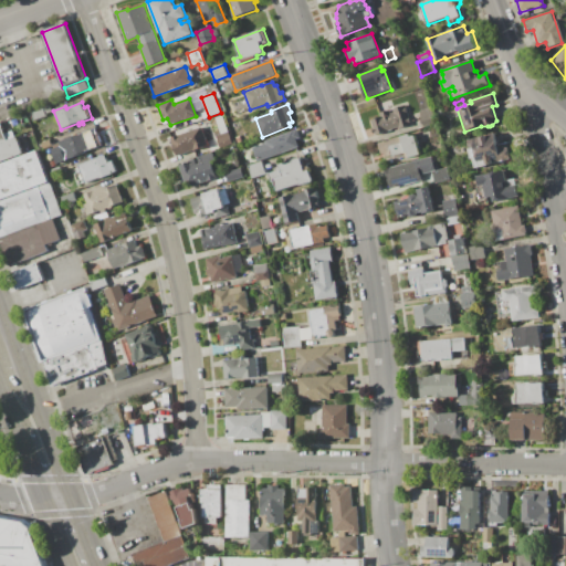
[(375,136),(371,128),(373,127),(370,121),(381,117),(380,113),(389,111),(390,114),(394,113),(392,109),(405,105),(411,125),(397,130),(397,129),(375,136)]
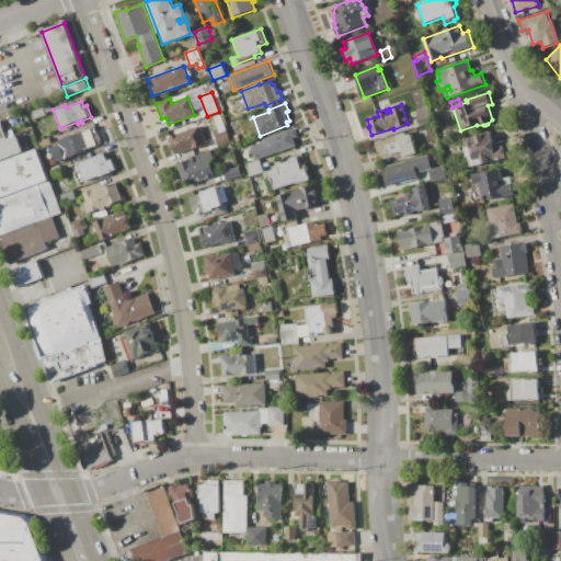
[(30,112),(43,107),(45,113),(46,115),(33,121),(30,112)]
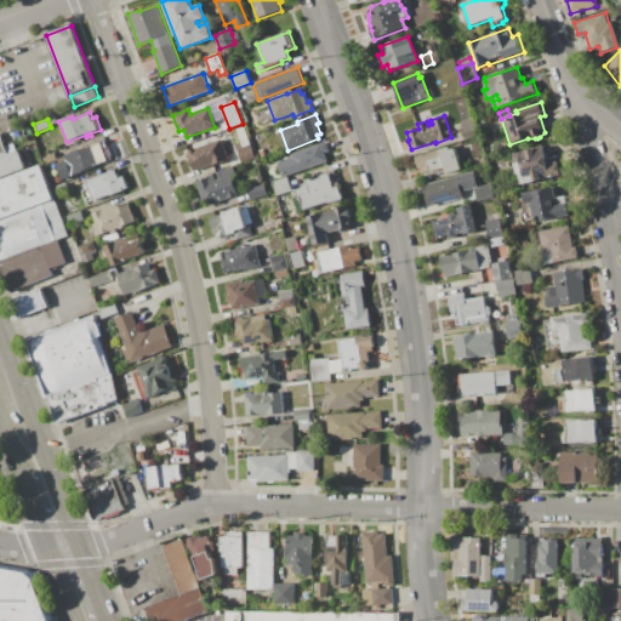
[(461,123),(472,119),(476,130),(465,134),(461,123)]
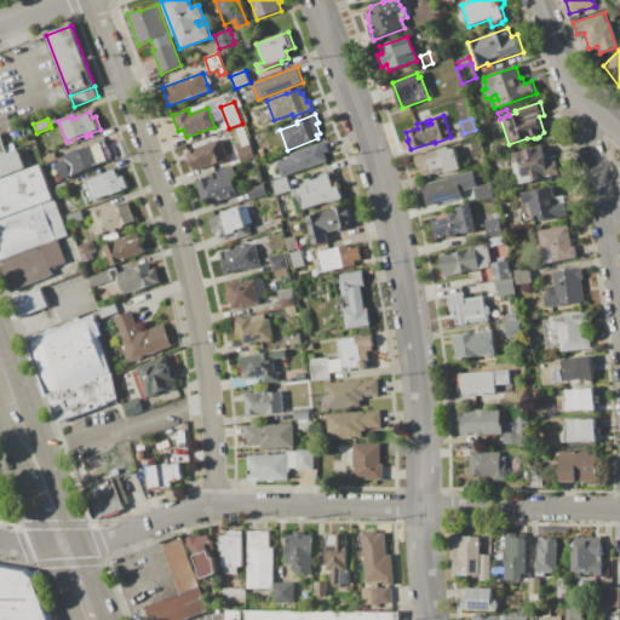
[(220,139),(228,159),(194,171),(187,151),(220,139)]
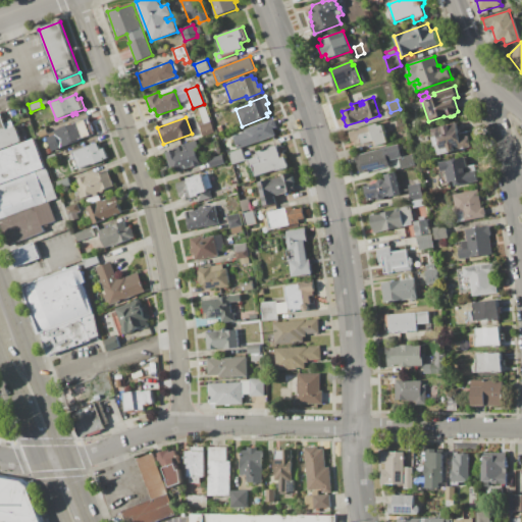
[(89,118),(95,135),(89,137),(89,136),(80,140),(80,141),(61,148),(55,133),(54,131),(73,123),(73,124),(89,118)]
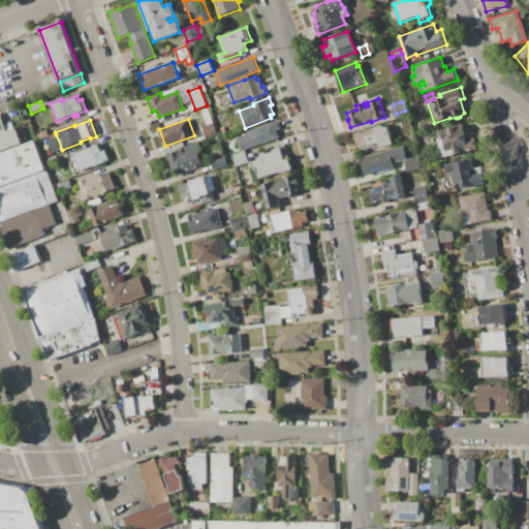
[(237,138),(249,134),(248,132),(277,121),(280,129),(277,131),(279,138),(268,143),(267,142),(241,151),(237,138)]
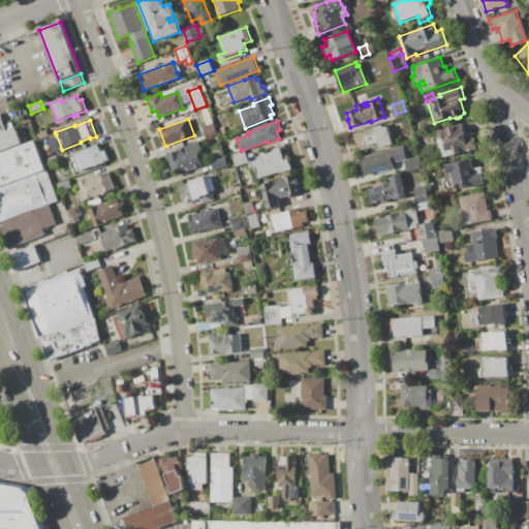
[(4,125),(11,122),(13,128),(6,131),(4,125)]
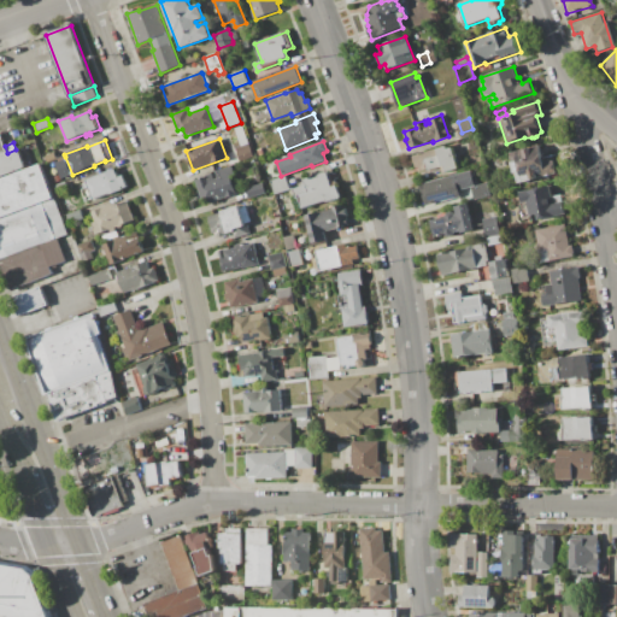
[(518,183),(516,174),(513,174),(511,163),(513,162),(511,153),(540,146),(545,163),(554,160),(557,174),(518,183)]
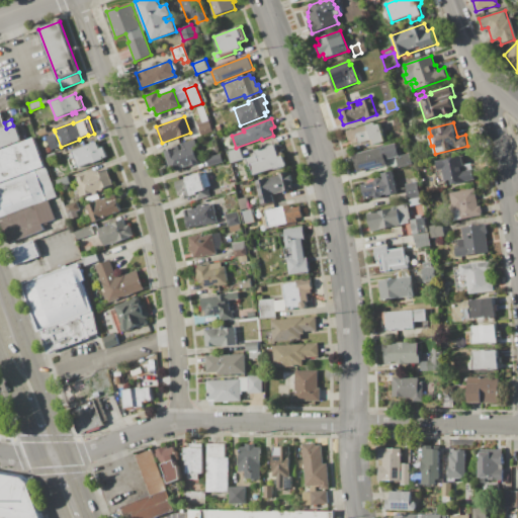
[(346,131),(367,124),(367,125),(374,123),(375,125),(379,124),(384,143),(371,146),(369,141),(353,146),(352,141),(349,142),(347,137),(348,137),(346,131)]
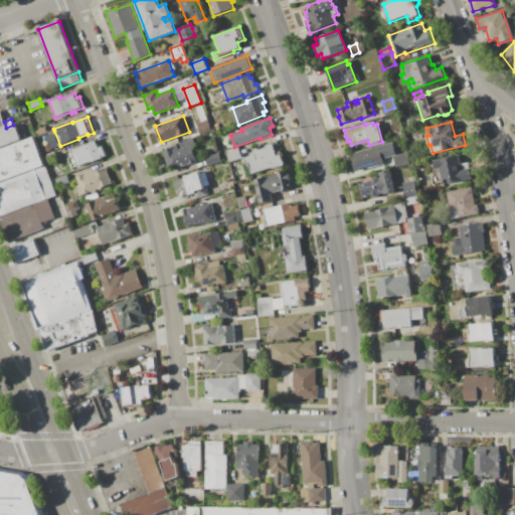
[(0,130),(6,128),(13,125),(15,124),(21,140),(0,147),(0,130)]
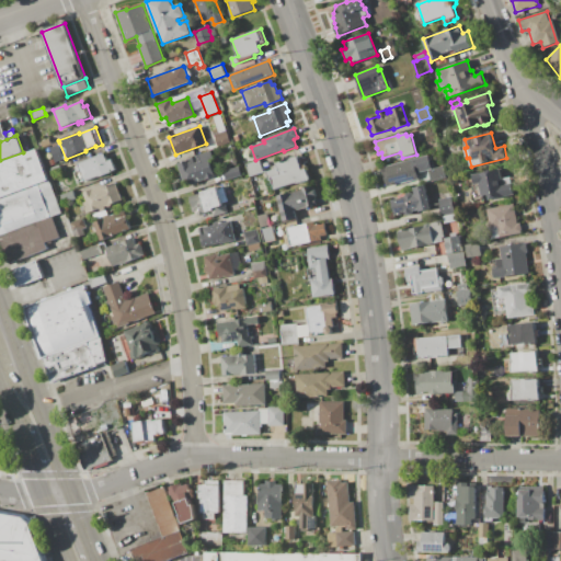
[(218,147),(216,139),(228,135),(231,142),(218,147)]
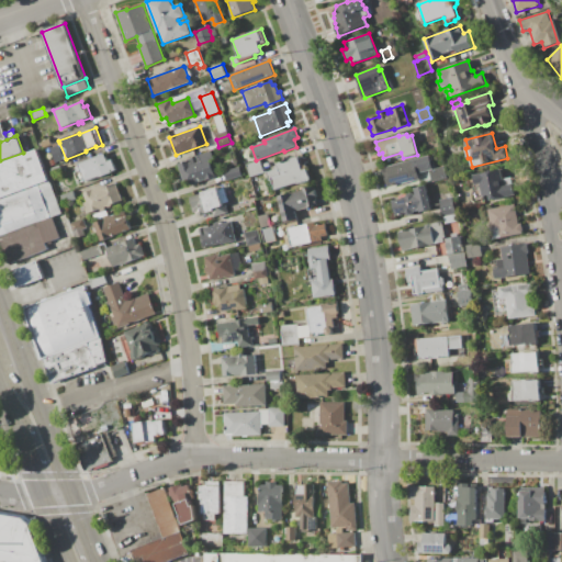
[(42,143),(49,139),(53,146),(44,149),(42,143)]
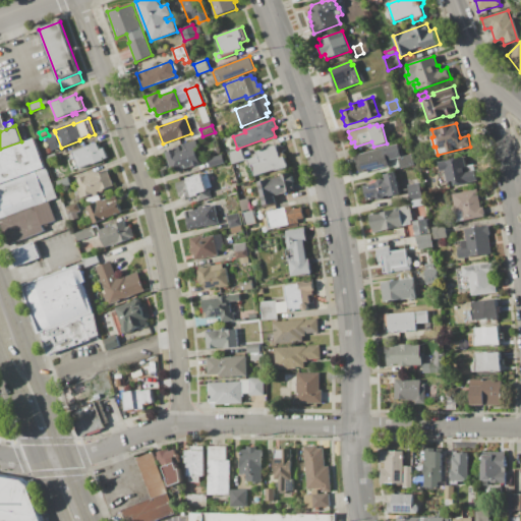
[(55,132),(61,148),(52,151),(47,137),(50,136),(49,134),(55,132)]
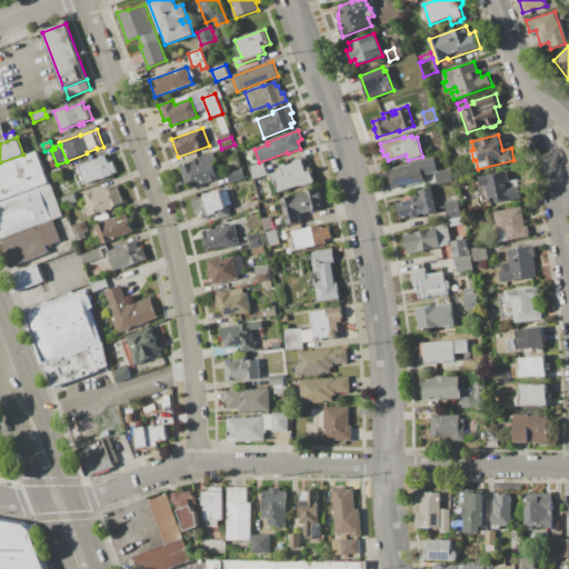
[(0,165),(38,151),(50,182),(0,201),(0,165)]
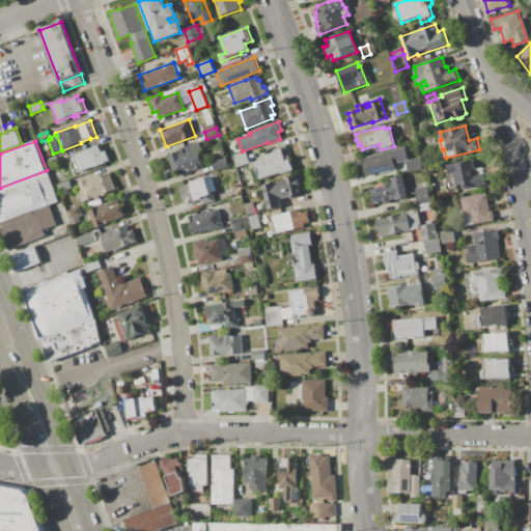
[(168,156),(177,152),(177,151),(200,142),(203,152),(199,155),(204,167),(194,171),(194,170),(175,176),(168,156)]
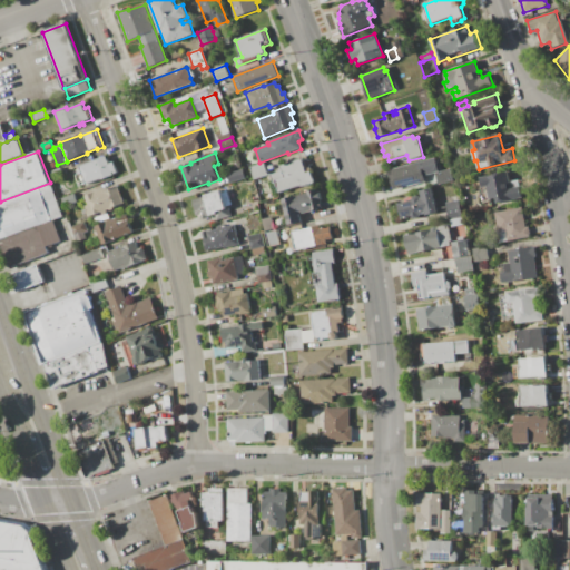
[(79,166),(106,156),(109,164),(114,163),(117,173),(114,175),(101,179),(101,178),(86,184),(79,186),(75,176),(76,175),(75,172),(80,169),(79,166)]
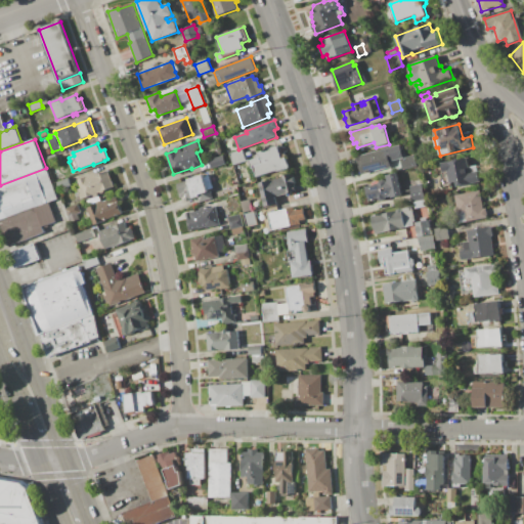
[(356,157),(399,145),(403,158),(390,162),(392,167),(361,175),(356,157)]
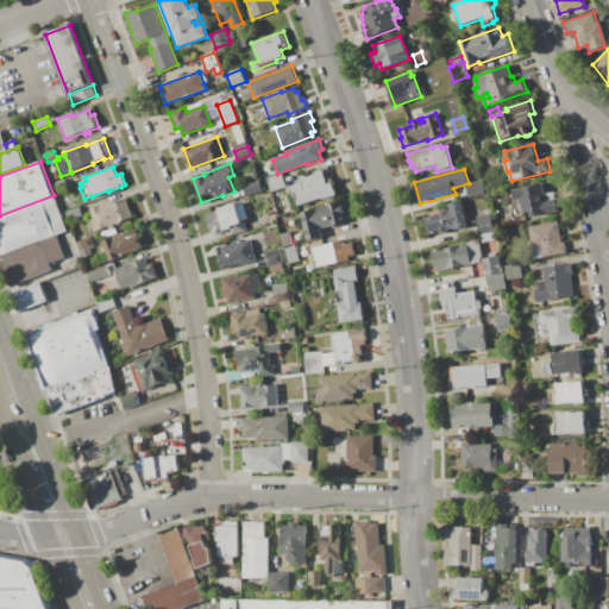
[(299,206),(295,195),(292,196),(289,187),(302,183),(300,177),(306,176),(307,179),(314,176),(313,173),(322,170),(327,186),(333,183),(337,195),(321,200),(321,199),(299,206)]
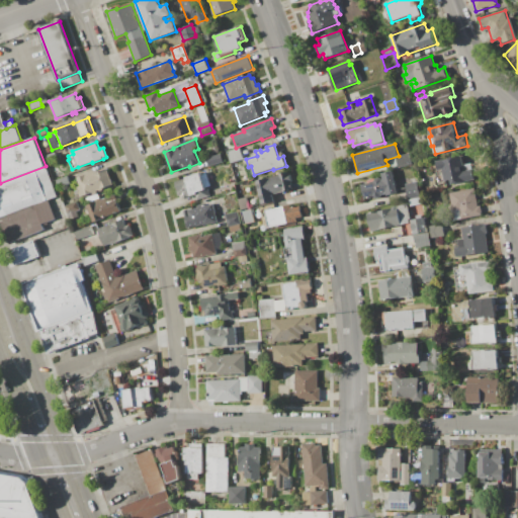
[(42,150),(50,147),(51,152),(45,155),(42,150)]
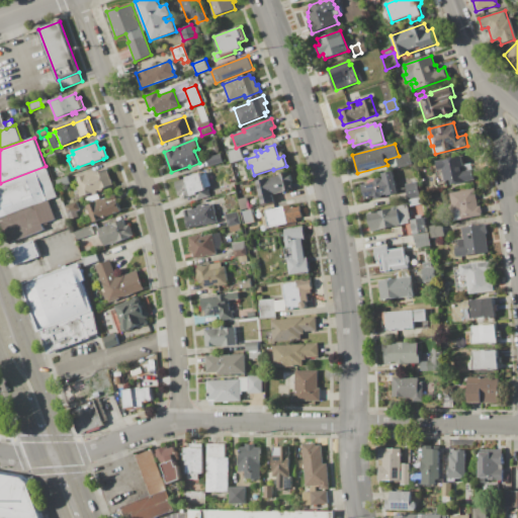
[(227,152),(240,148),(244,159),(231,163),(227,152)]
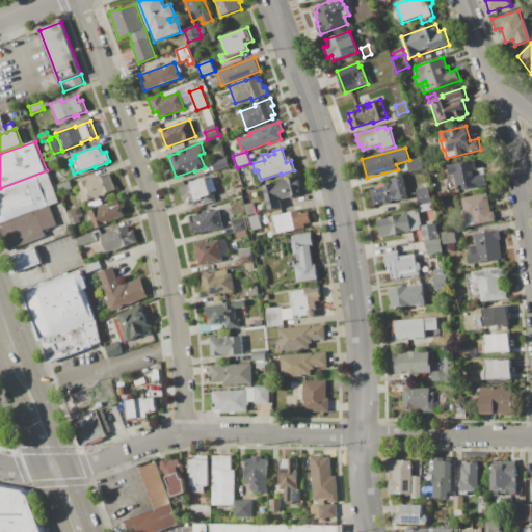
[(47,160),(56,157),(59,163),(49,166),(47,160)]
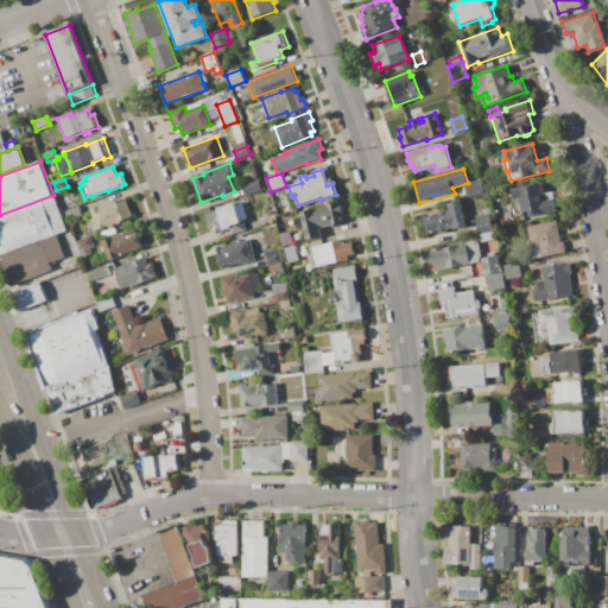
[(480,181),(483,192),(468,197),(464,184),(480,181)]
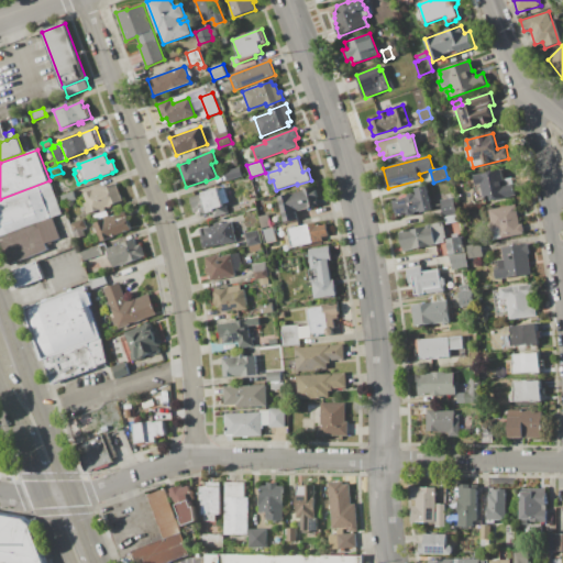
[(224,173),(240,168),(242,176),(227,181),(224,173)]
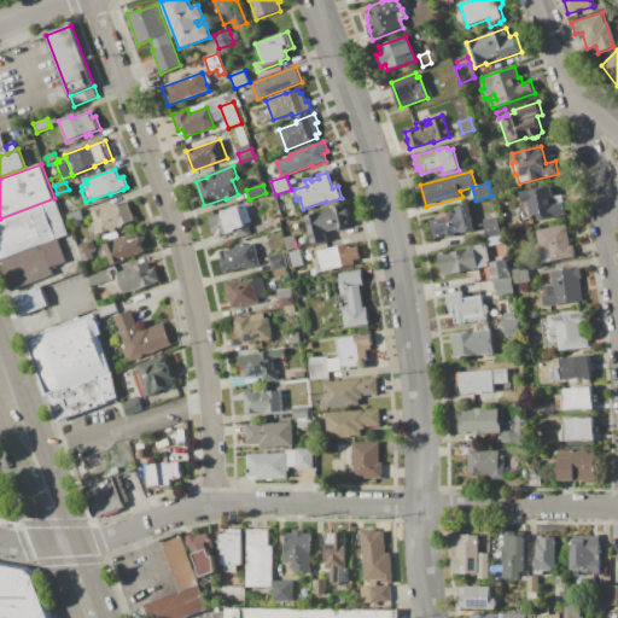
[(520,192),(551,186),(553,197),(563,196),(566,214),(540,220),(538,215),(531,216),(528,202),(523,203),(520,192)]
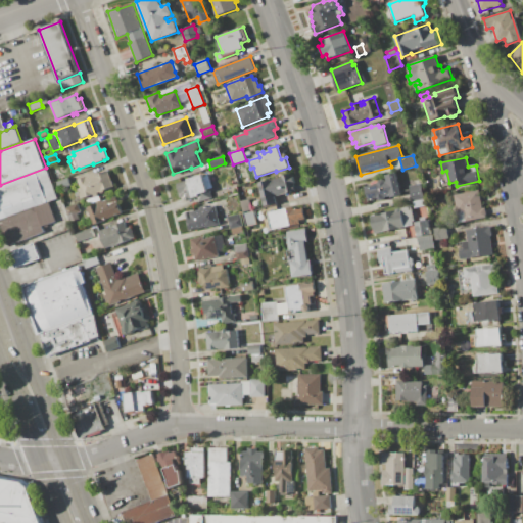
[(0,185),(46,168),(57,199),(49,202),(0,221),(0,185)]
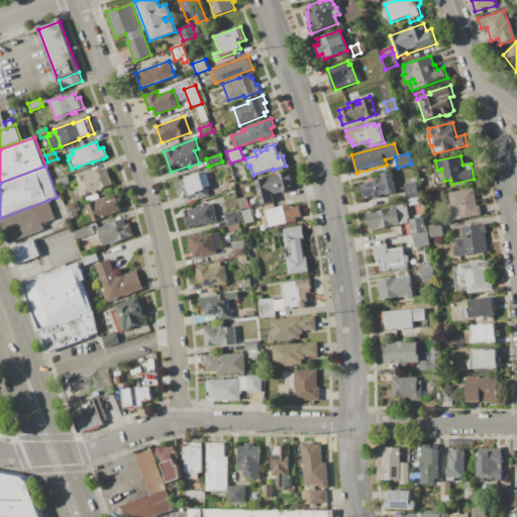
[(77,178),(98,170),(98,172),(107,169),(113,185),(103,189),(103,190),(99,191),(99,190),(96,191),(97,194),(93,195),(92,193),(80,197),(77,187),(80,186),(77,178)]
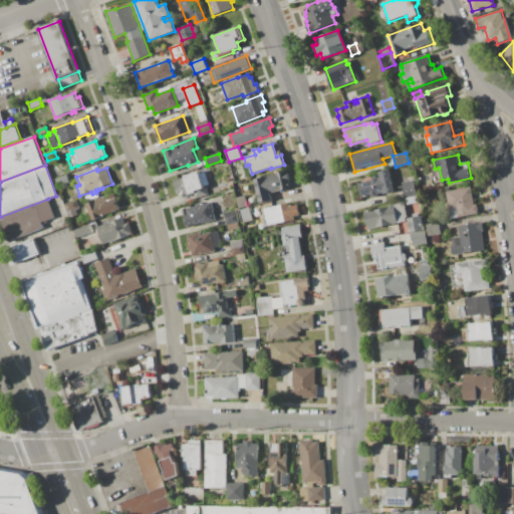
[(389,170),(395,191),(383,194),(382,193),(378,194),(377,197),(372,198),(370,195),(361,197),(358,184),(367,182),(366,181),(371,180),(372,178),(376,177),(379,179),(380,179),(378,173),(389,170)]
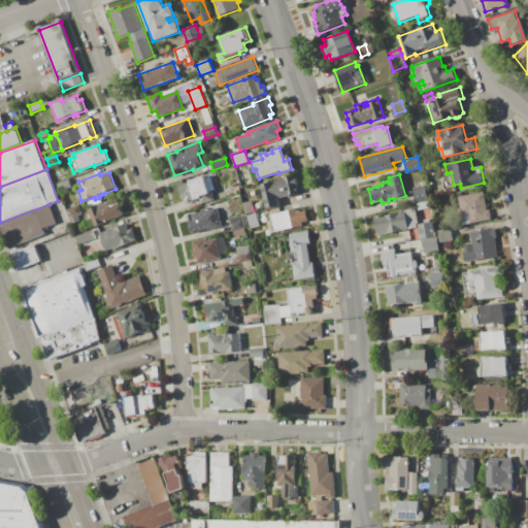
[(261,185),(284,179),(284,178),(294,175),(295,178),(296,177),(298,185),(297,186),(298,193),(278,198),(281,206),(266,209),(265,206),(266,205),(261,185)]
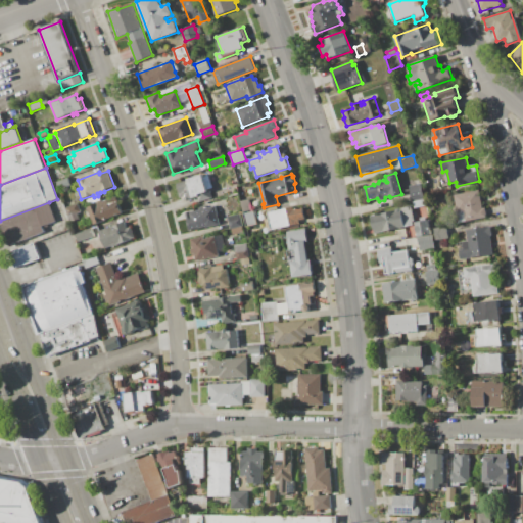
[(177,184),(188,180),(187,180),(202,175),(203,177),(209,176),(214,188),(207,190),(207,191),(209,190),(212,198),(199,202),(197,196),(185,200),(184,197),(180,198),(179,192),(180,192),(177,184)]
